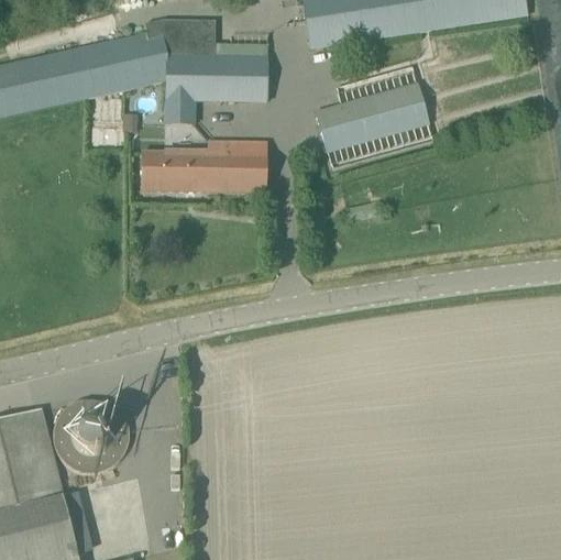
[(528,17),(526,0),(305,0),(312,48),(528,17)]
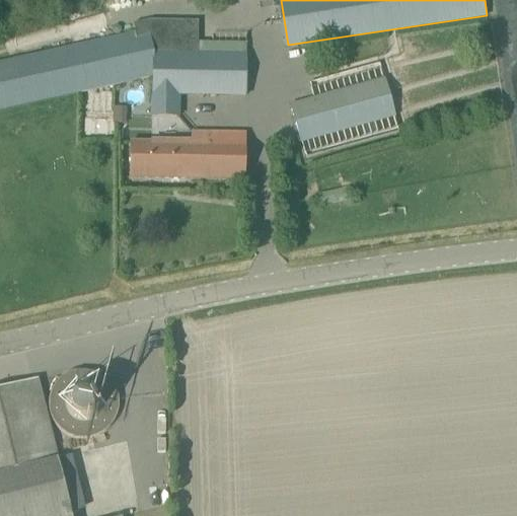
[(127,30),(90,39),(0,59),(0,108),(114,83),(134,79),(153,74),(152,114),(181,114),(181,92),(247,93),(247,51),(199,51),(199,40),(199,18),(150,18),(135,21),(137,28),(127,30)]
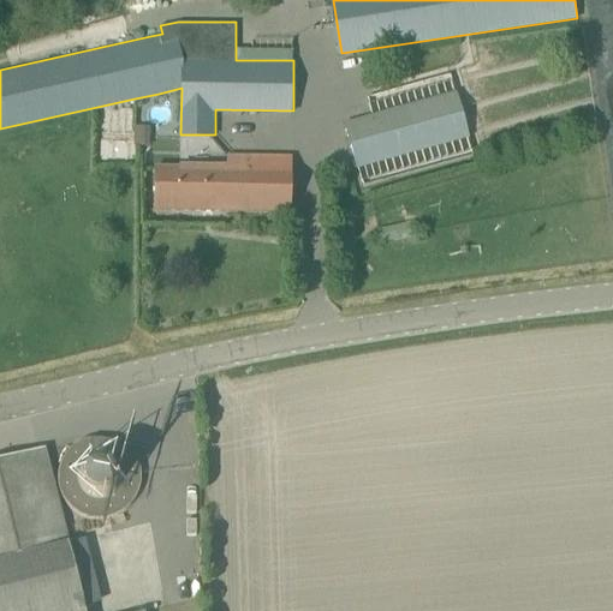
[(458,91),(370,117),(346,123),(358,165),(470,133),(458,91)]
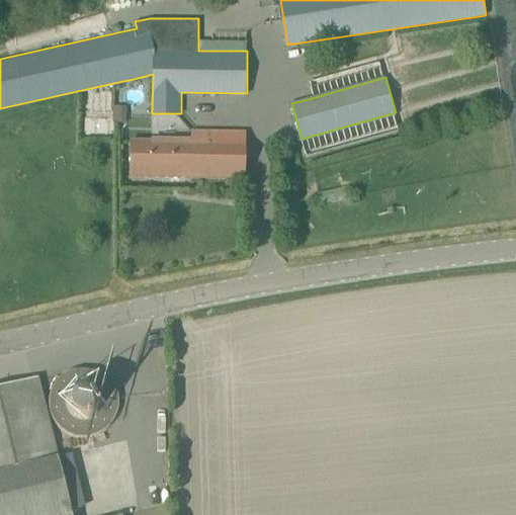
[(154,144),(134,144),(133,175),(246,177),(247,132),(205,133),(205,140),(154,140),(154,144)]
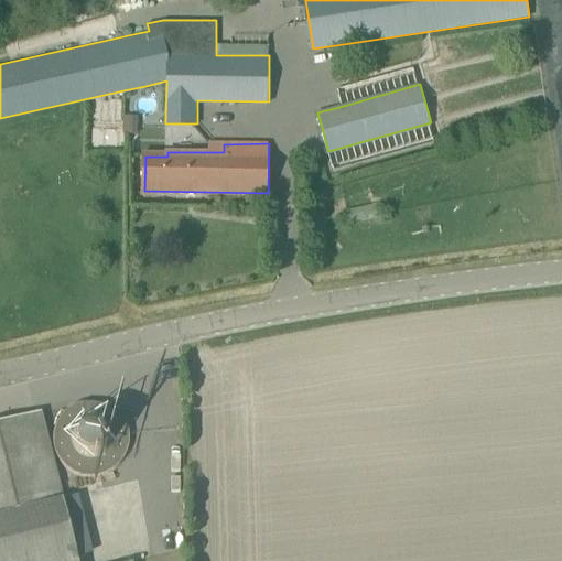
[(57,454),(60,457),(62,461),(64,464),(67,466),(69,468),(73,471),(76,473),(79,474),(83,475),(87,475),(90,476),(94,476),(98,476),(101,475),(105,474),(109,473),(112,471),(115,468),(118,466),(121,464),(123,462),(126,459),(128,455),(129,452),(130,449),(131,444),(132,441),(132,438),(132,437),(132,433),(131,429),(130,425),(129,422),(128,419),(126,416),(123,412),(121,410),(119,407),(116,405),(114,403),(104,419),(100,418),(98,417),(95,416),(92,416),(86,416),(82,399),(80,399),(77,401),(74,402),(71,405),(67,407),(65,409),(62,412),(60,414),(58,418),(56,421),(55,425),(54,429),(54,432),(53,437),(54,441),(54,444),(55,448),(56,451),(57,454)]
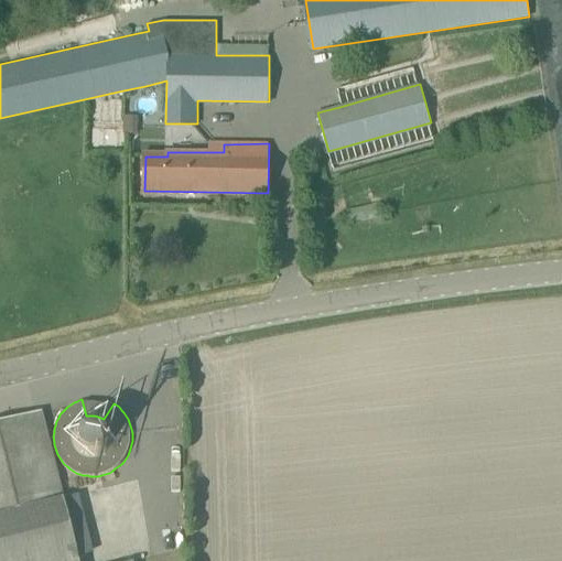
[(0,560),(79,560),(42,410),(0,420),(0,560)]
